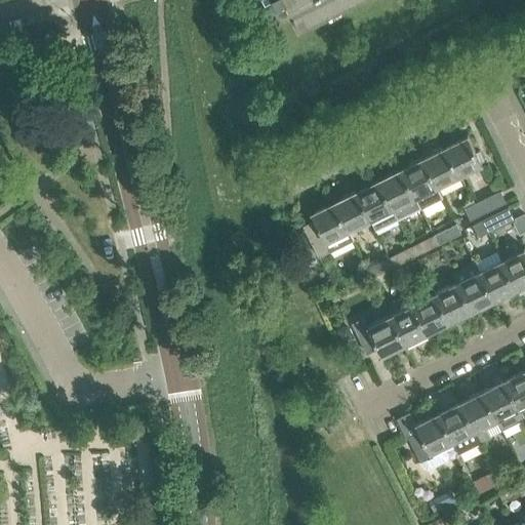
[(299,22),(344,0),(276,0),(272,6),(283,14),(293,9),(299,22)]
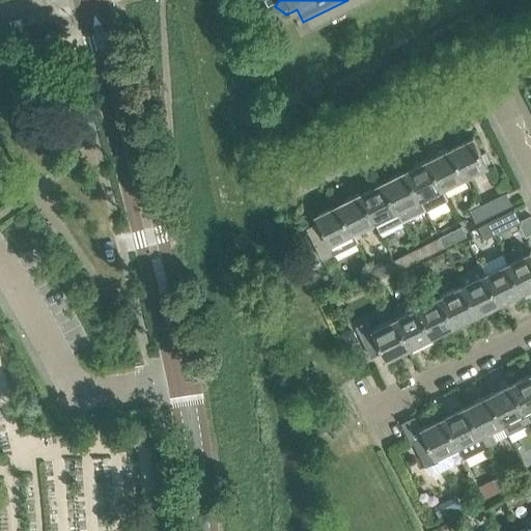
[(491,159),(486,150),(481,152),(473,136),(449,147),(465,177),(488,166),(486,162),(491,159)]
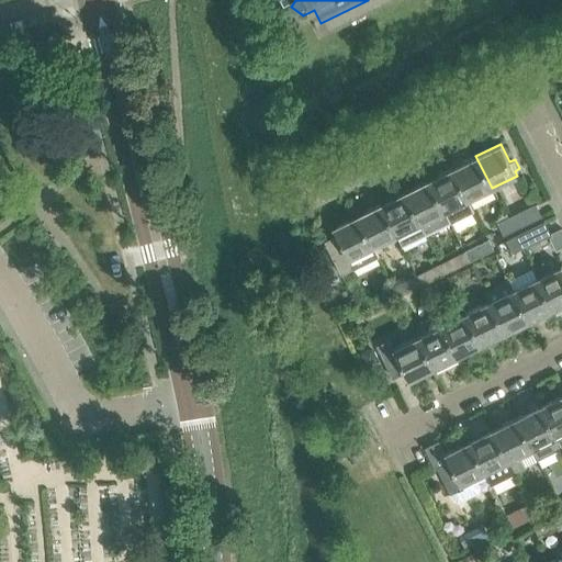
[(492,188),(475,156),(453,167),(469,199),(492,188)]
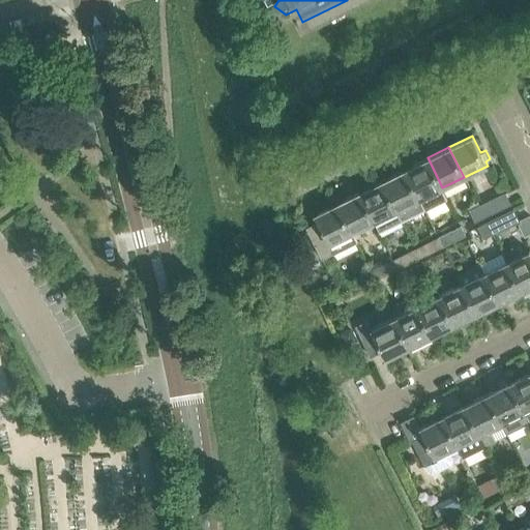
[(448,198),(442,187),(428,157),(405,169),(425,209),(448,198)]
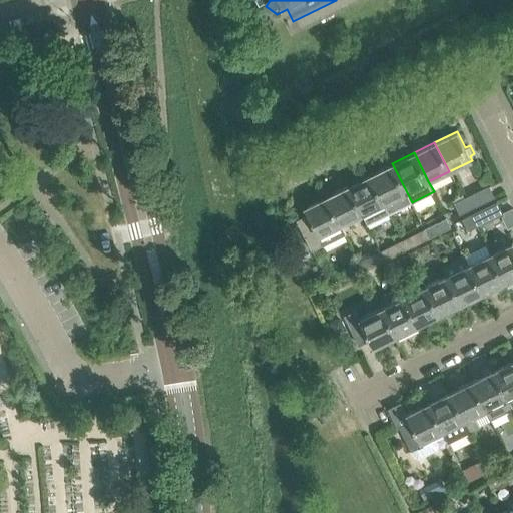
[(412,202),(392,163),(371,173),(391,213),(412,202)]
